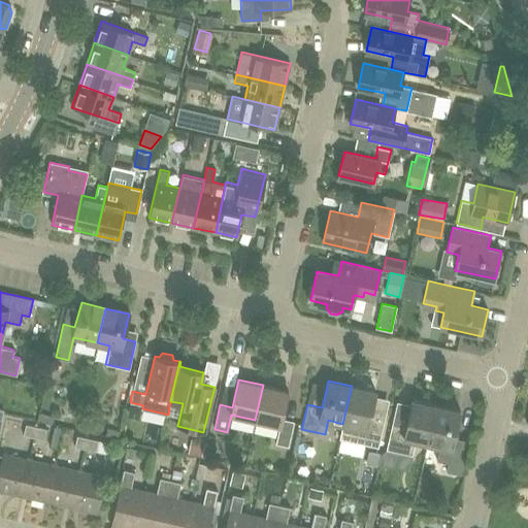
[(263,385),(255,420),(279,426),(275,443),(288,446),(294,421),(282,418),(288,390),(263,385)]
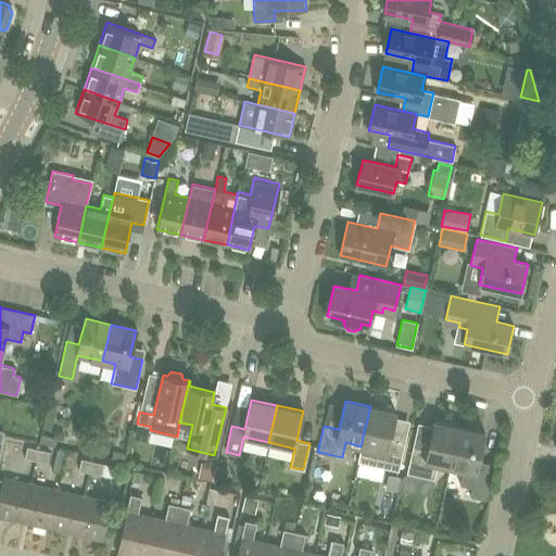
[(357,462),(370,464),(397,470),(404,444),(389,440),(395,412),(370,406),(361,446),(357,462)]
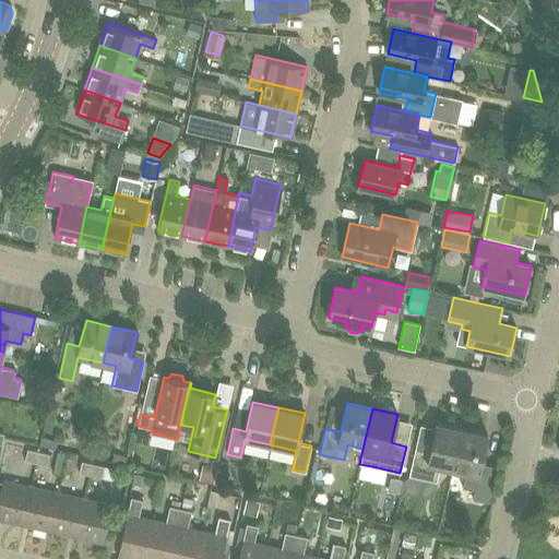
[(452,468),(462,429),(437,423),(430,451),(415,448),(408,475),(436,482),(440,466),(452,468)]
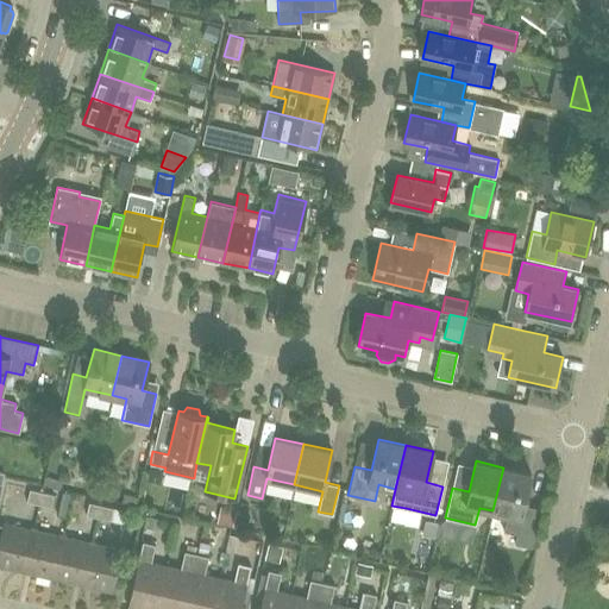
[(531,473),(503,468),(493,510),(507,514),(503,531),(516,534),(514,542),(531,547),(540,508),(523,504),(531,473)]
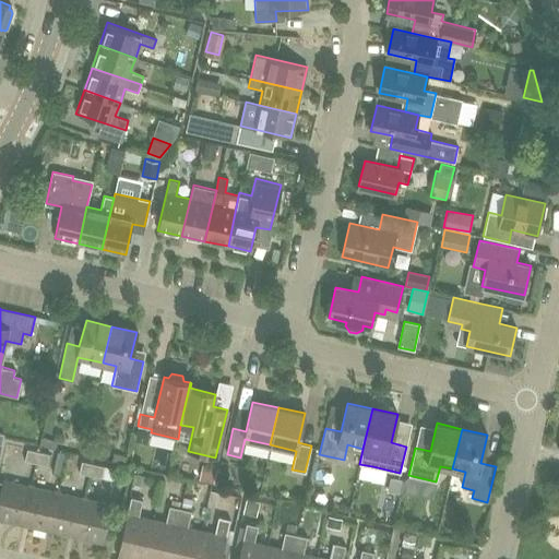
[(24,461),(35,463),(37,452),(26,450),(24,461)]
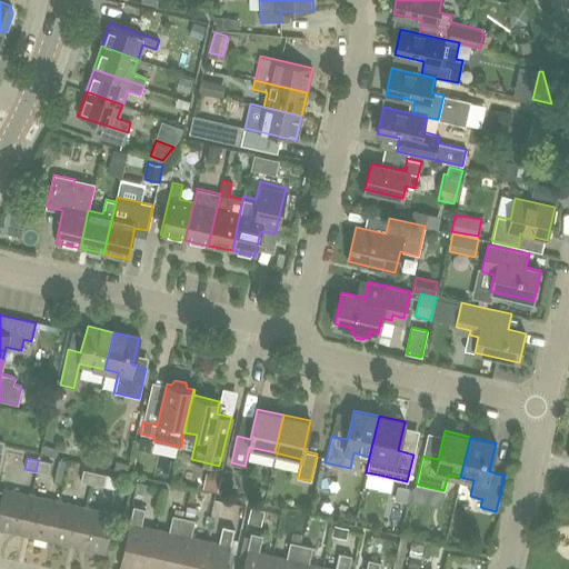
[(38,460),(36,471),(48,475),(50,462),(38,460)]
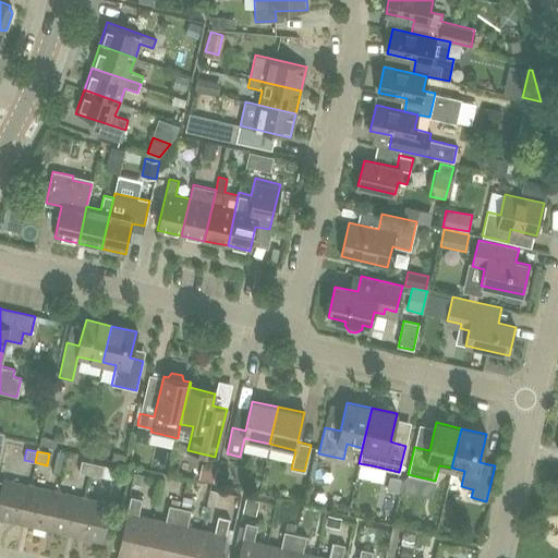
[(89,474),(92,463),(81,461),(79,472),(89,474)]
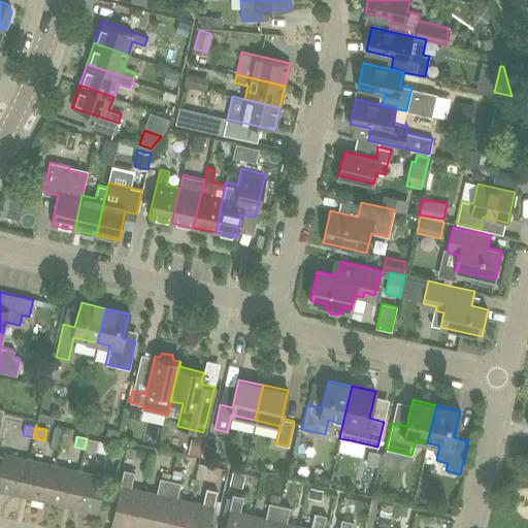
[(87,438),(85,449),(96,452),(98,440),(87,438)]
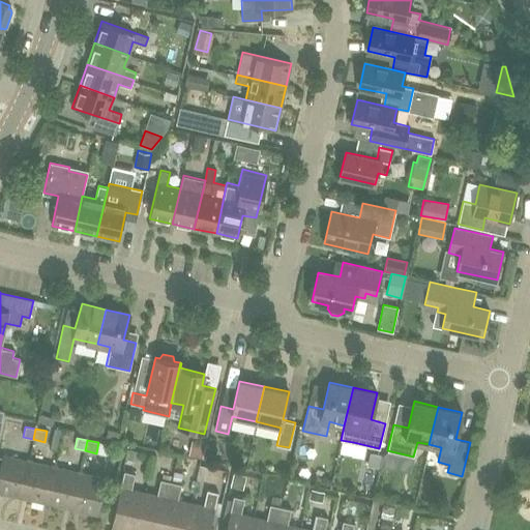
[(379,468),(381,454),(371,452),(367,466),(379,468)]
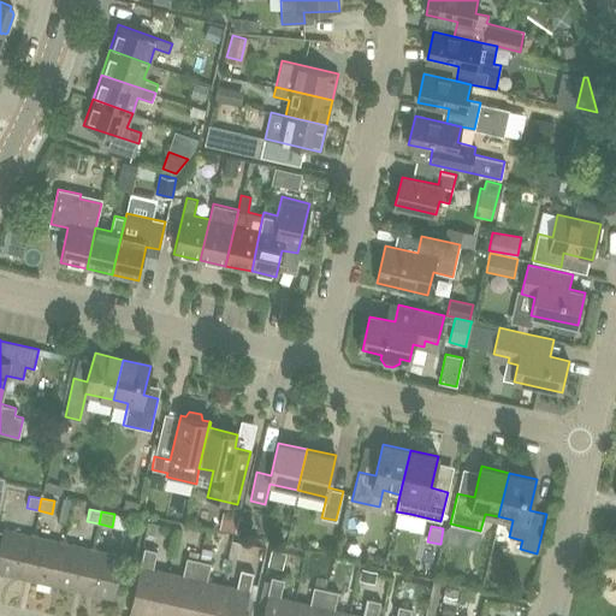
[(0,539),(0,572),(23,578),(33,535),(3,528),(0,539)]
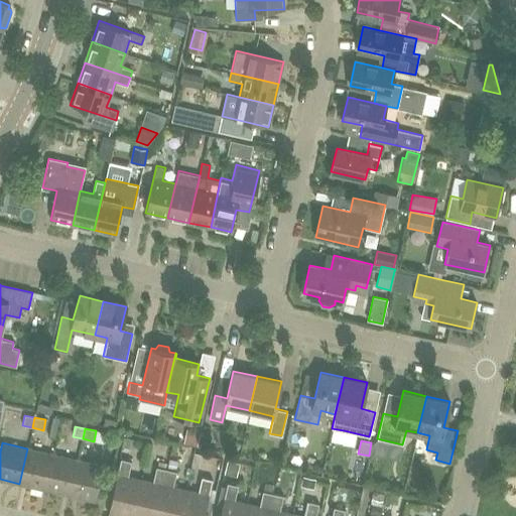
[(44,490),(52,455),(27,448),(19,484),(44,490)]
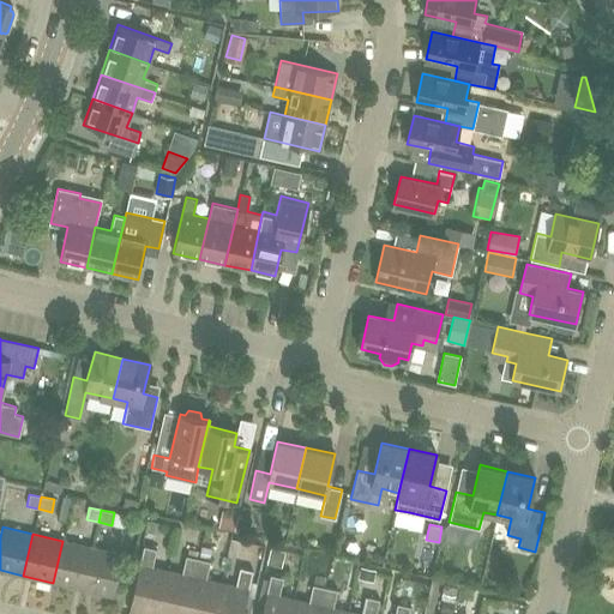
[(92,547),(62,541),(53,583),(83,589),(92,547)]
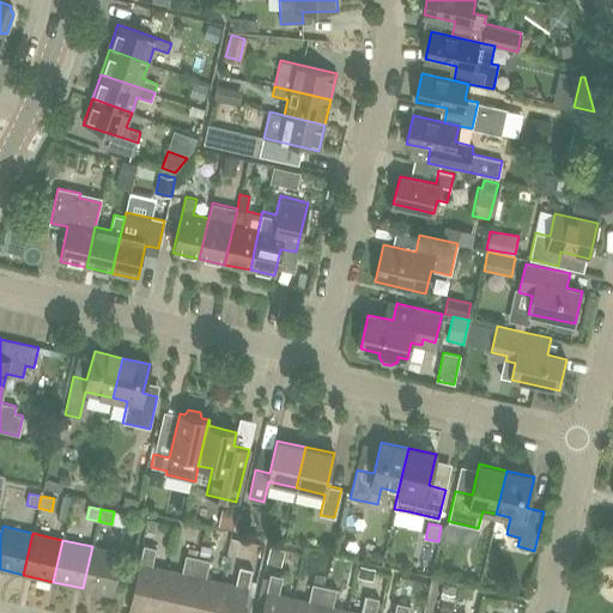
[(128,611),(139,612),(156,612),(167,569),(152,565),(156,547),(143,545),(128,611)]
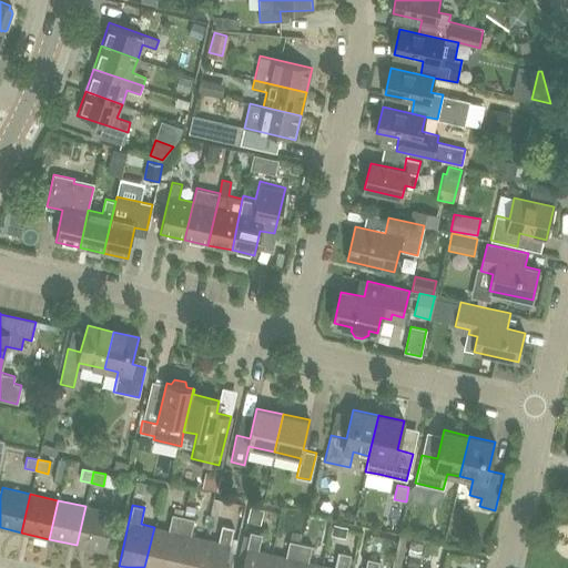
[(85,506),(77,545),(104,551),(113,513),(85,506)]
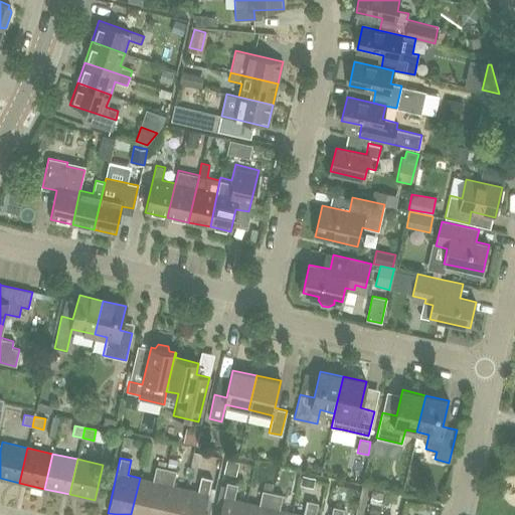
[(140,478),(131,514),(155,514),(166,468),(155,466),(152,481),(140,478)]
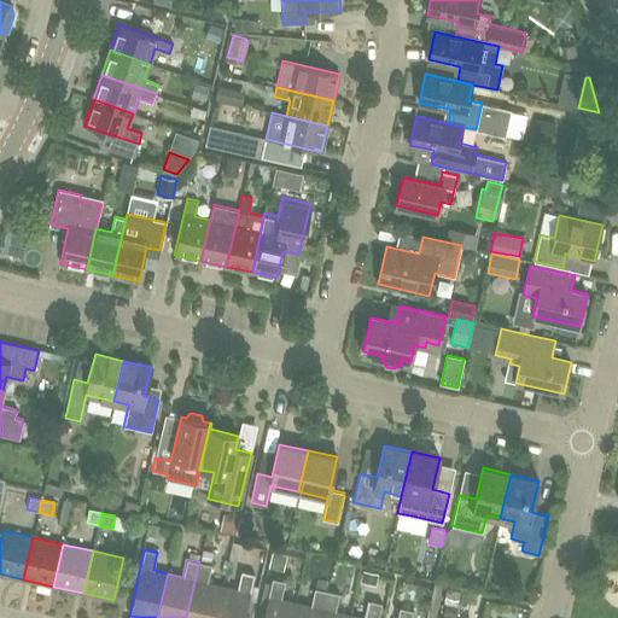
[(186,617),(214,617),(222,586),(207,583),(211,564),(199,561),(186,617)]
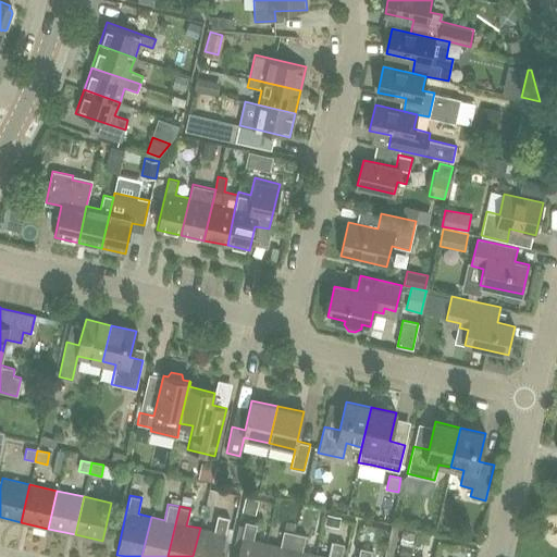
[(200,528),(193,556),(219,556),(229,517),(217,515),(213,531),(200,528)]
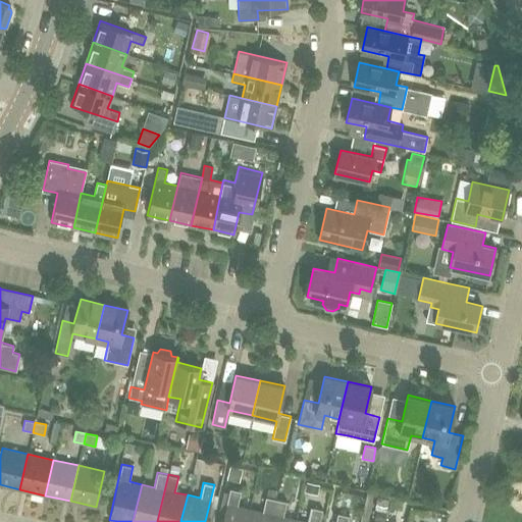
[(221,521),(246,521),(250,509),(237,506),(241,490),(229,488),(221,521)]
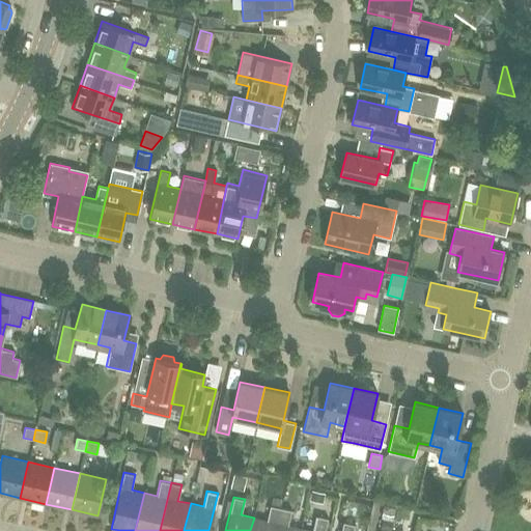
[(250,530),(275,530),(280,507),(270,505),(267,521),(254,518),(250,530)]
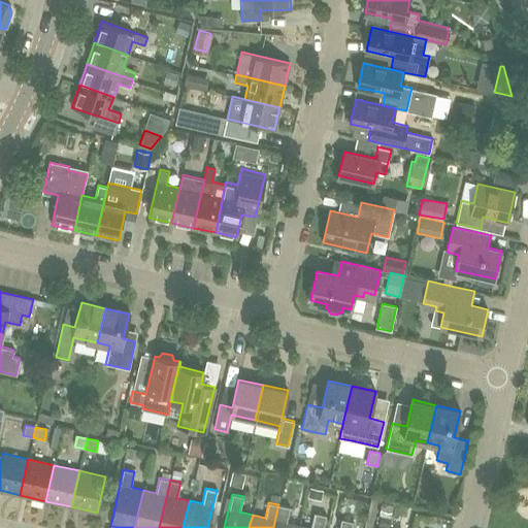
[(273,527),(297,527),(298,525),(286,523),(290,506),(278,504),(273,527)]
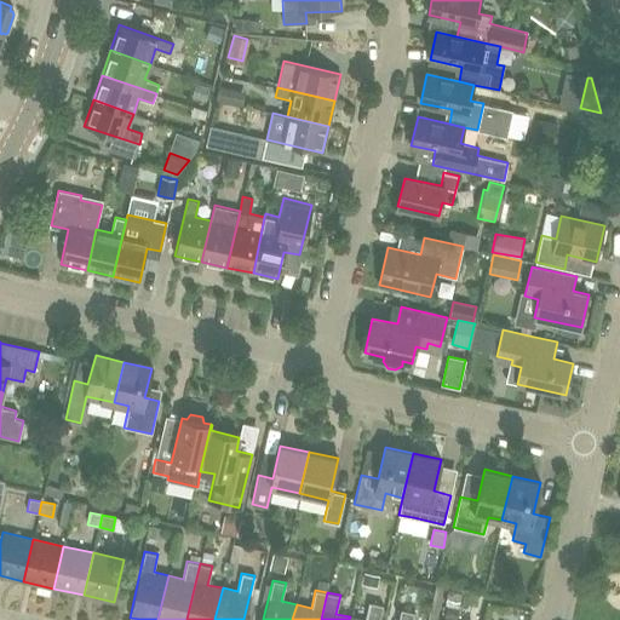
[(365,619),(350,616),(349,619),(379,619),(383,604),(369,602),(365,619)]
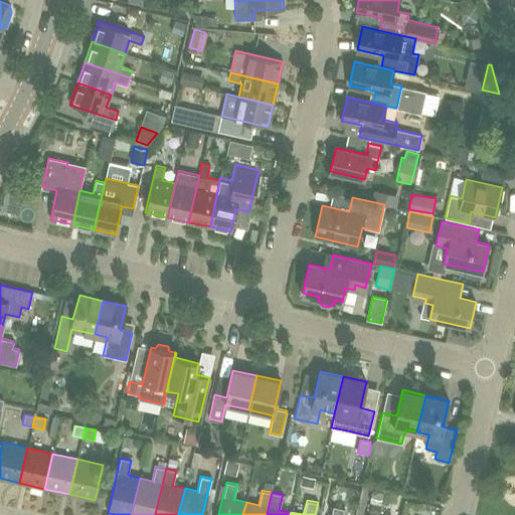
[(341,514),(343,508),(333,506),(330,514),(341,514)]
